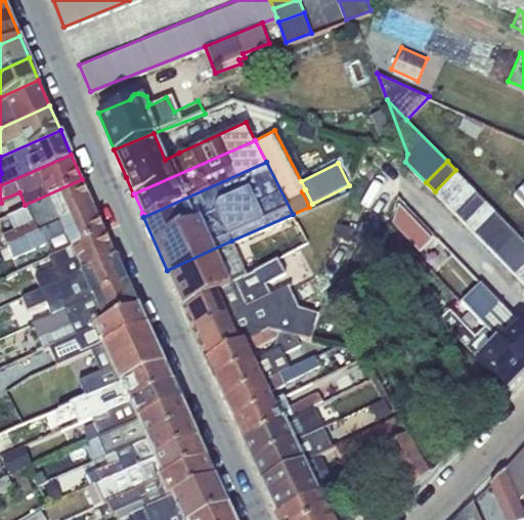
[(466,179),(455,170),(435,191),(443,201),(466,179)]
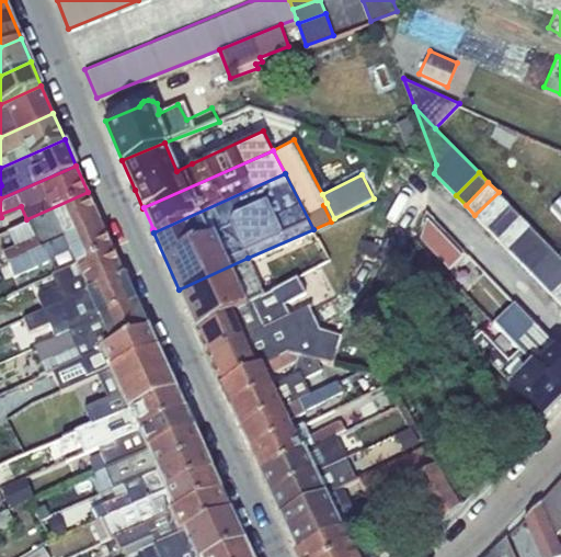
[(100,219),(88,192),(26,219),(8,228),(15,243),(2,249),(8,260),(100,219)]
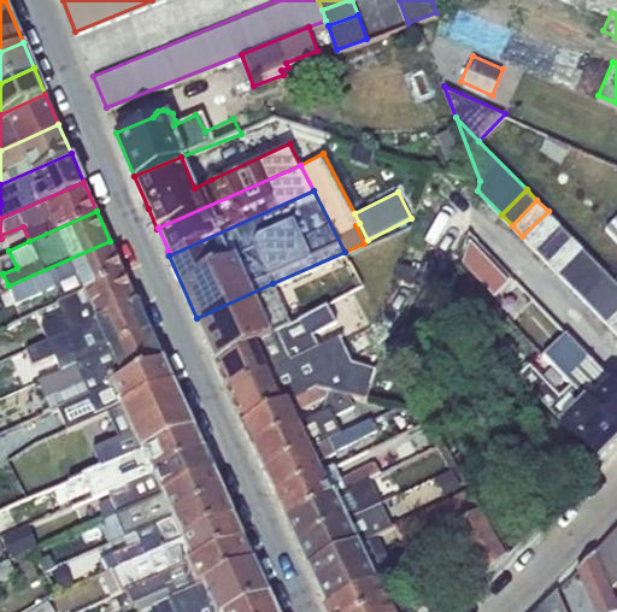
[(562,225),(548,211),(522,236),(536,249),(562,225)]
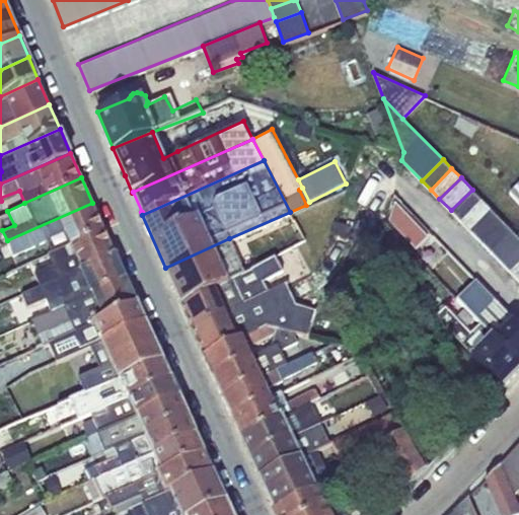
[(518,179),(509,190),(518,200),(518,231),(516,234),(518,237),(518,179)]
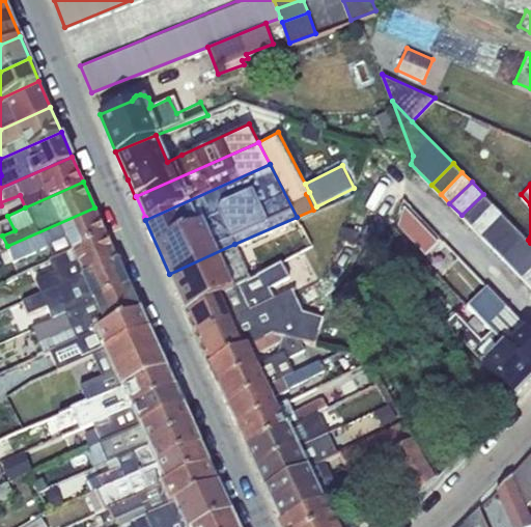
[(493,203),(483,194),(462,215),(471,224),(493,203)]
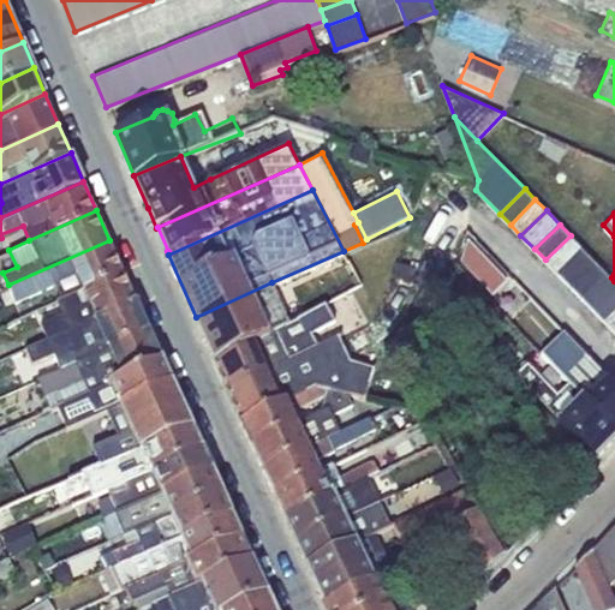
[(583,247),(571,235),(545,259),(557,273),(583,247)]
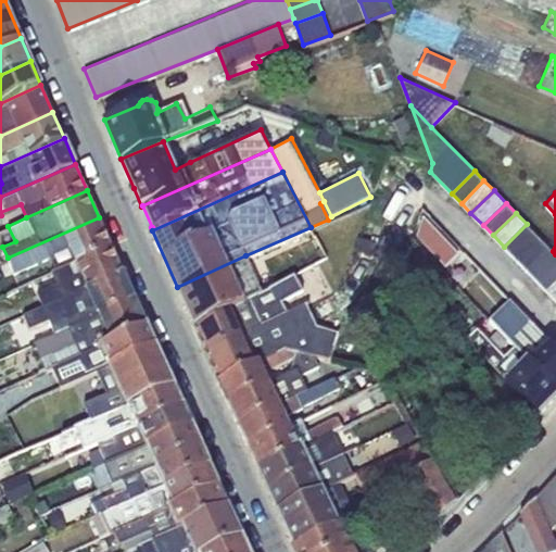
[(424,214),(416,234),(445,265),(459,252),(424,214)]
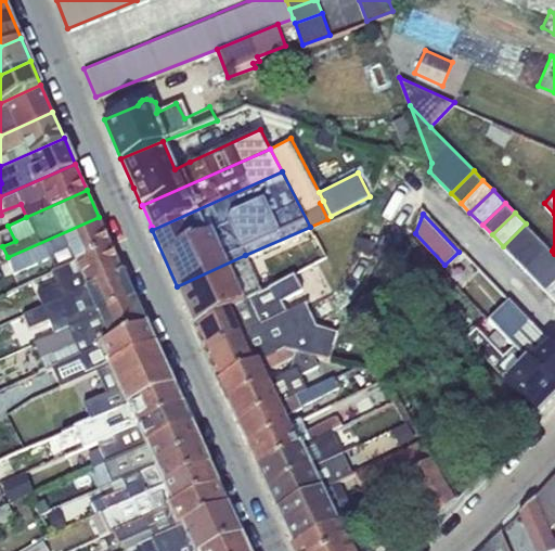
[(111,243),(99,217),(8,257),(14,271),(51,254),(56,267),(111,243)]
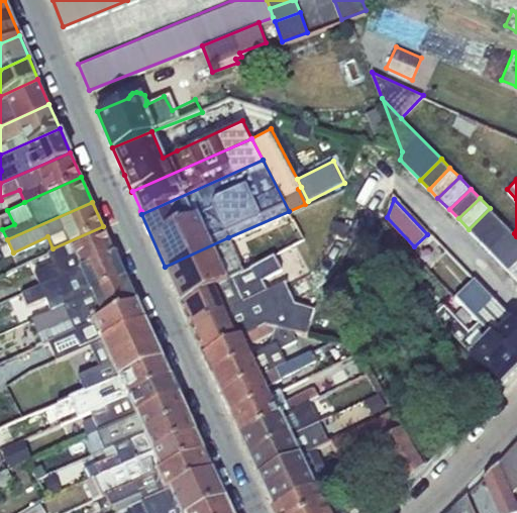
[(499,217),(490,208),(469,229),(477,238),(499,217)]
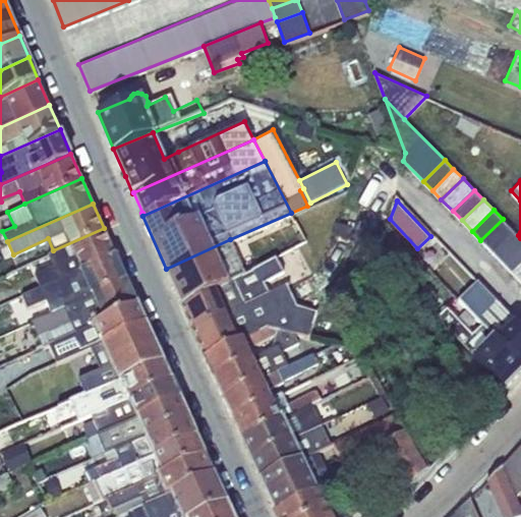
[(512,229),(503,219),(480,240),(490,250),(512,229)]
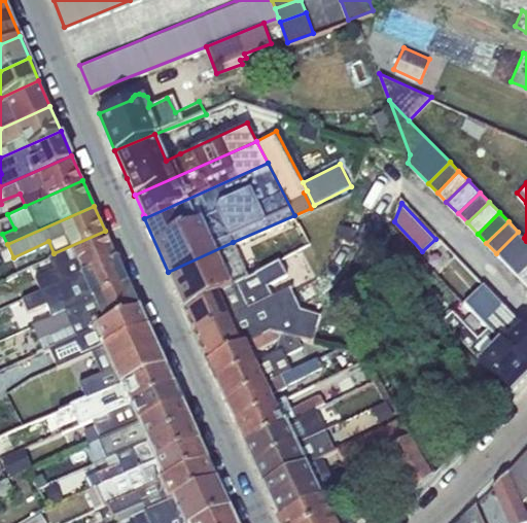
[(115,255),(105,231),(54,253),(48,255),(54,268),(35,276),(40,288),(115,255)]
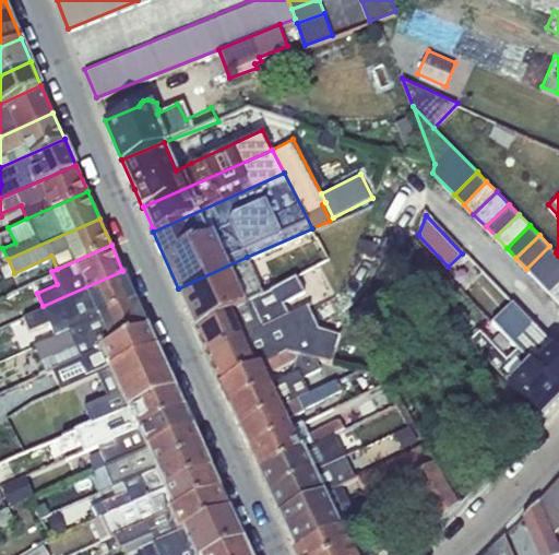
[(558,256),(556,252),(549,246),(526,269),(537,280),(558,258),(558,256)]
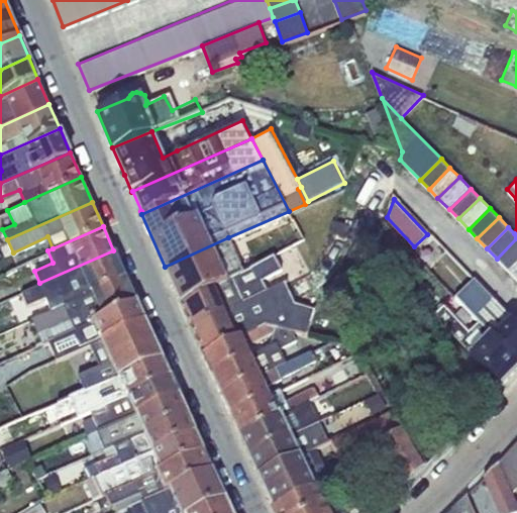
[(228,237),(165,267),(180,301),(226,278),(242,269),(228,237)]
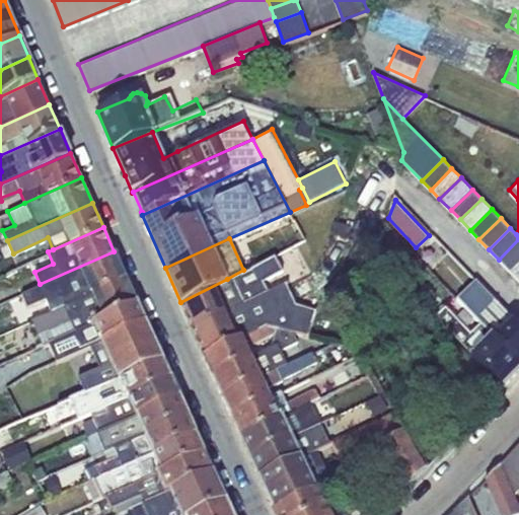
[(518,261),(518,239),(499,260),(509,271),(518,261)]
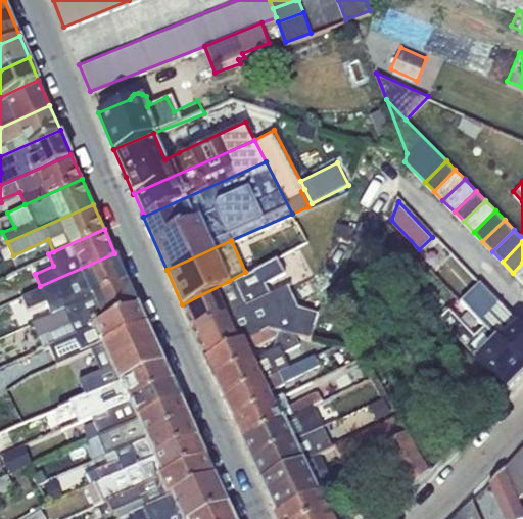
[(126,278),(114,253),(40,286),(22,293),(28,307),(46,298),(52,311),(126,278)]
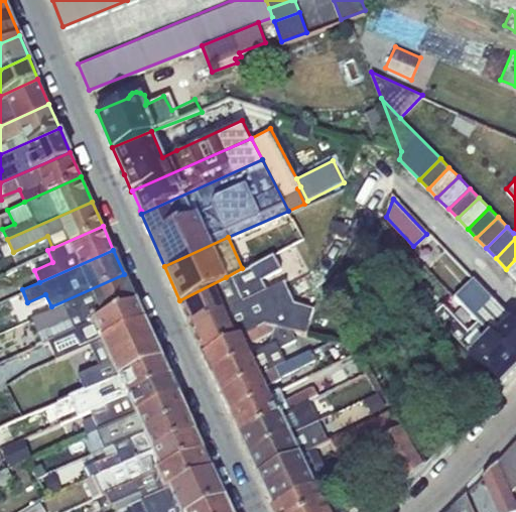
[(226,277),(179,300),(190,326),(267,288),(262,279),(282,269),(272,252),(242,268),(226,277)]
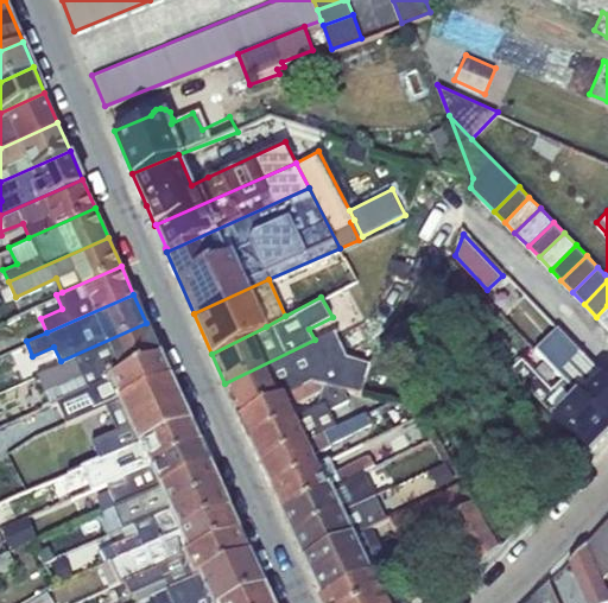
[(607,305),(596,317),(607,328),(607,305)]
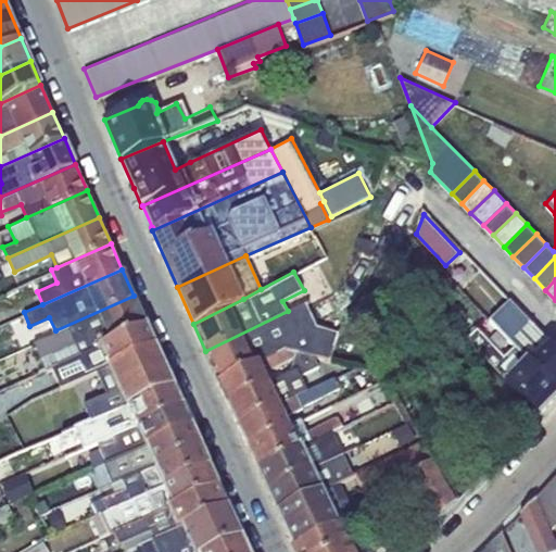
[(146,323),(134,296),(55,330),(33,340),(46,367),(53,364),(146,323)]
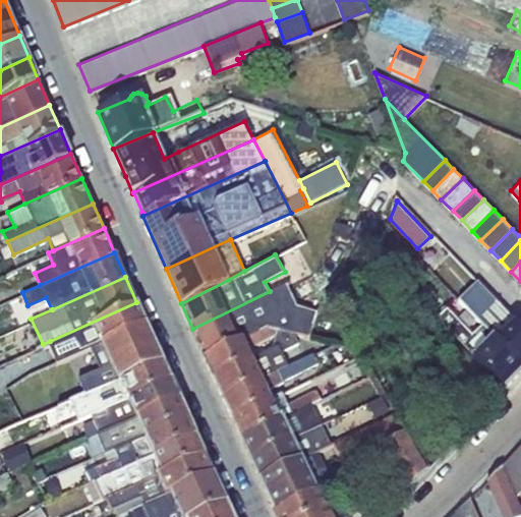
[(520,325),(477,279),(457,298),(481,324),(520,362),(520,325)]
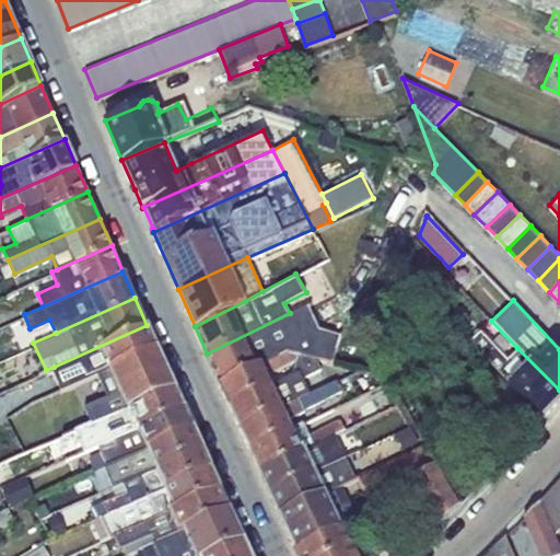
[(290,313),(207,354),(219,381),(289,348),(299,350),(316,356),(333,360),(340,333),(321,328),(308,303),(290,313)]
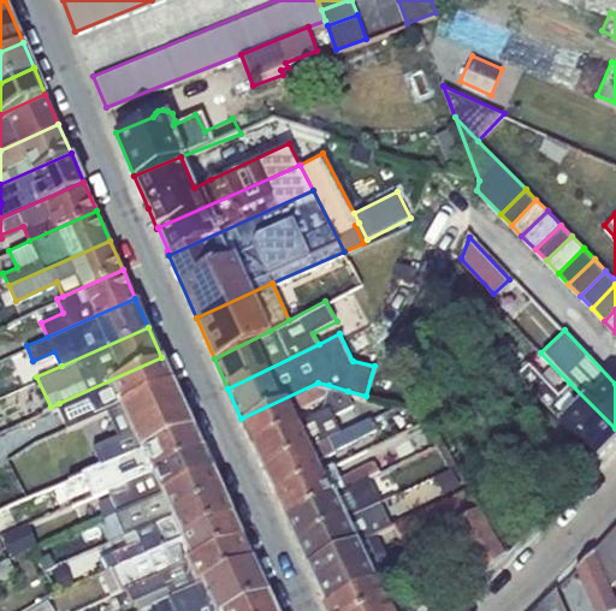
[(504,334),(490,348),(504,362),(519,348),(504,334)]
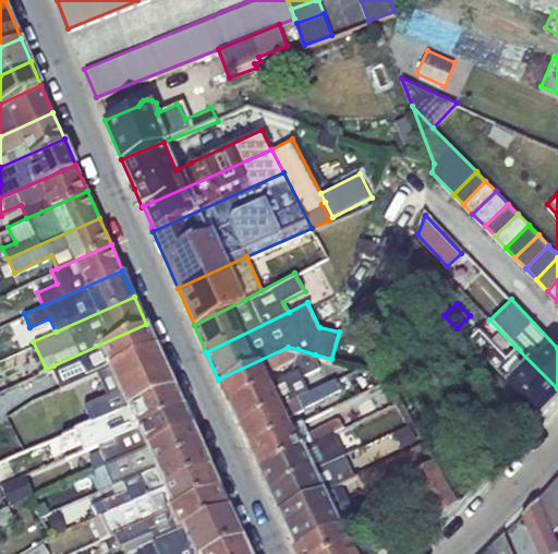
[(156,345),(146,324),(53,365),(61,384),(97,370),(156,345)]
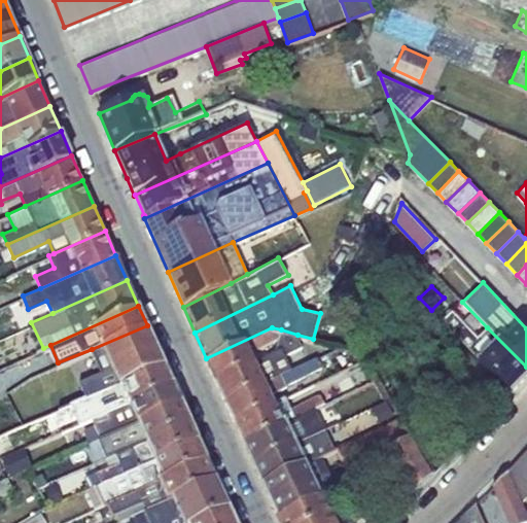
[(526,373),(526,367),(487,327),(478,337),(452,309),(440,321),(511,390),(526,373)]
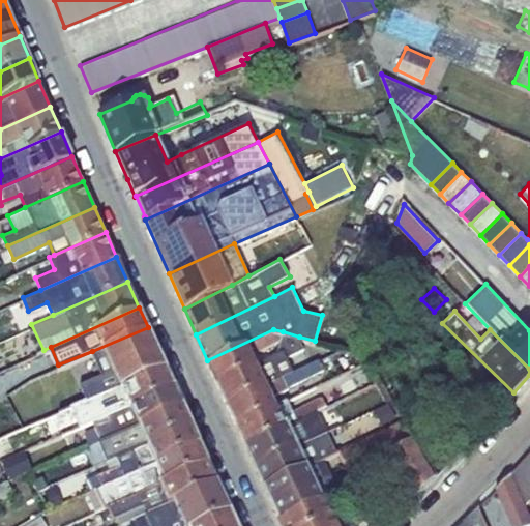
[(165,366),(148,327),(92,351),(101,373),(79,383),(86,399),(165,366)]
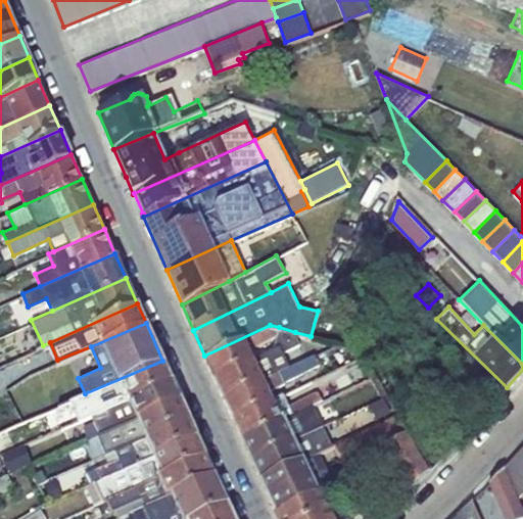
[(270,325),(204,356),(215,377),(253,358),(249,348),(276,336),(279,327),(270,325)]
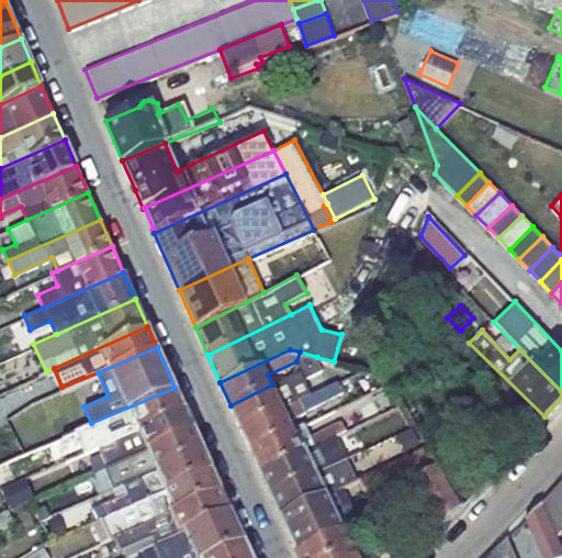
[(272,384),(231,405),(240,427),(312,392),(303,377),(322,367),(317,360),(317,357),(300,352),(296,361),(293,374),(272,384)]
